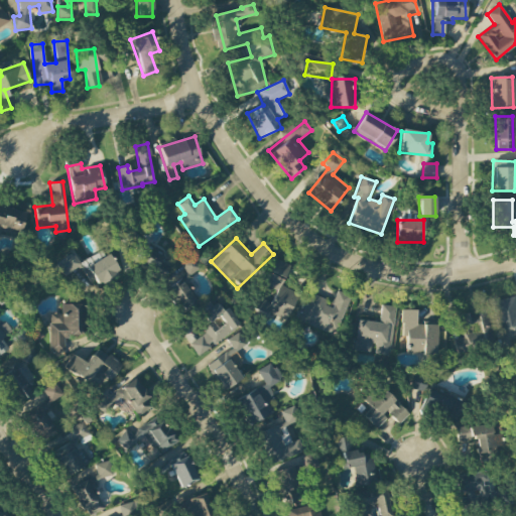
[(80,264),(72,253),(54,265),(63,277),(81,265),(97,287),(119,271),(102,248),(80,264)]
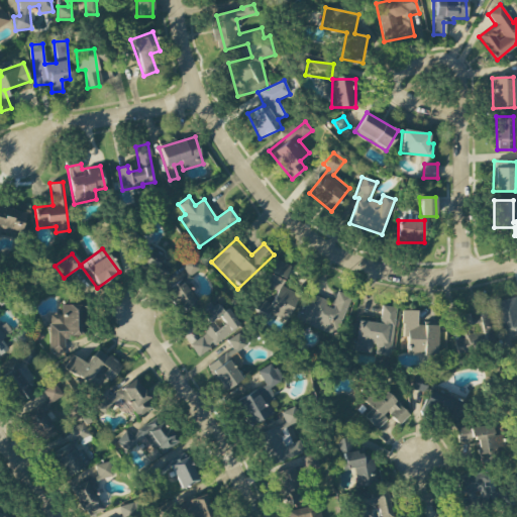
[(161,264),(162,252),(138,249),(135,270),(165,274),(166,264),(161,264)]
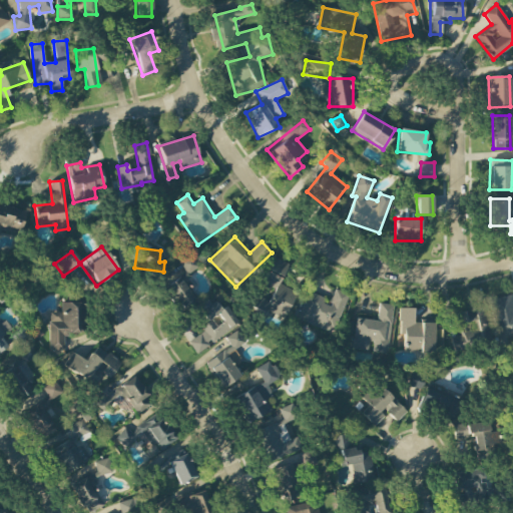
[(189,275),(198,266),(188,254),(179,263),(189,275)]
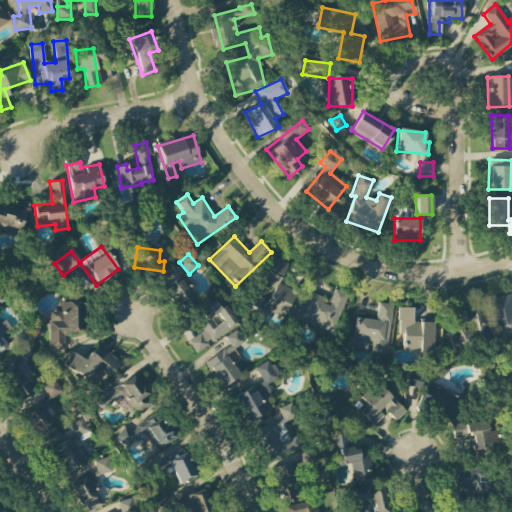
[(278,284),(288,263),(273,257),(261,282),(274,289),(268,301),(256,296),(252,305),(283,320),(296,292),(278,284)]
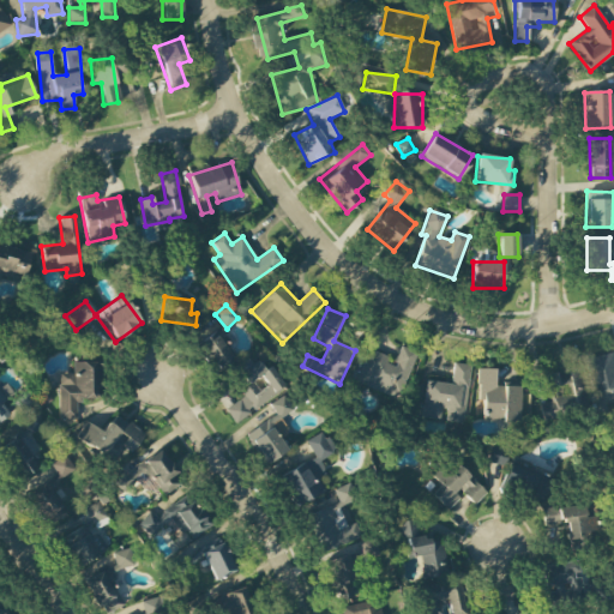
[(234,360),(217,335),(224,329),(215,314),(196,329),(202,338),(197,342),(216,372),(234,360)]
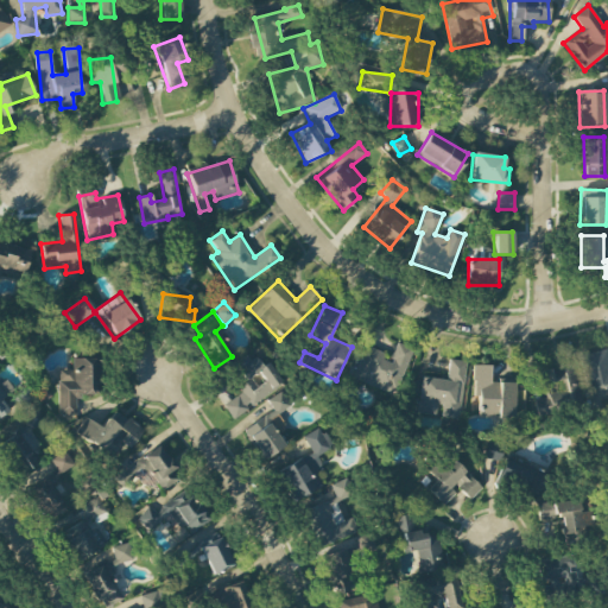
[(363,348),(352,380),(396,396),(412,350),(397,344),(392,359),(363,348)]
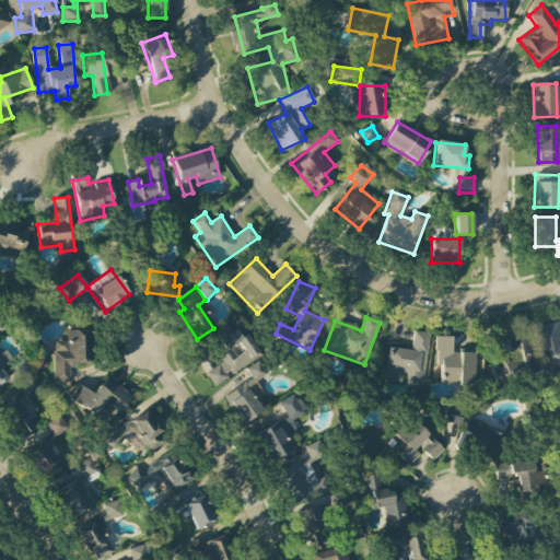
[(536,327),(544,369),(559,365),(559,327),(559,323),(536,327)]
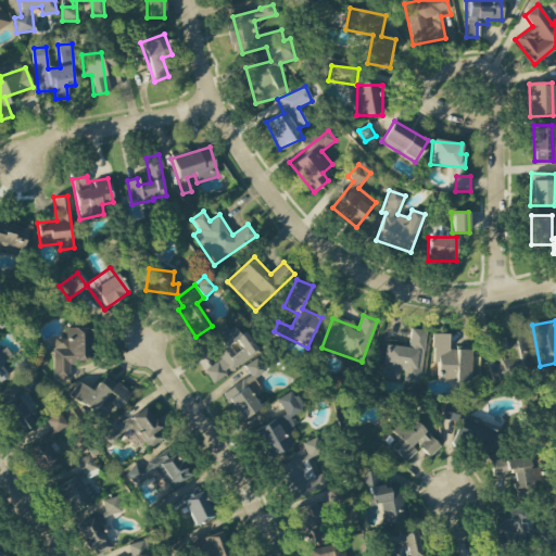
[(230,373),(257,353),(238,326),(211,345),(220,359),(203,371),(213,383),(229,371),(230,373)]
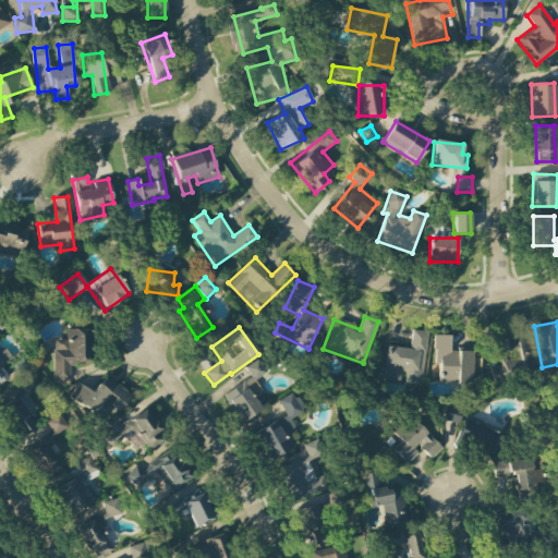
[(88,329),(67,329),(65,340),(53,340),(53,381),(70,381),(70,363),(87,363),(88,329)]
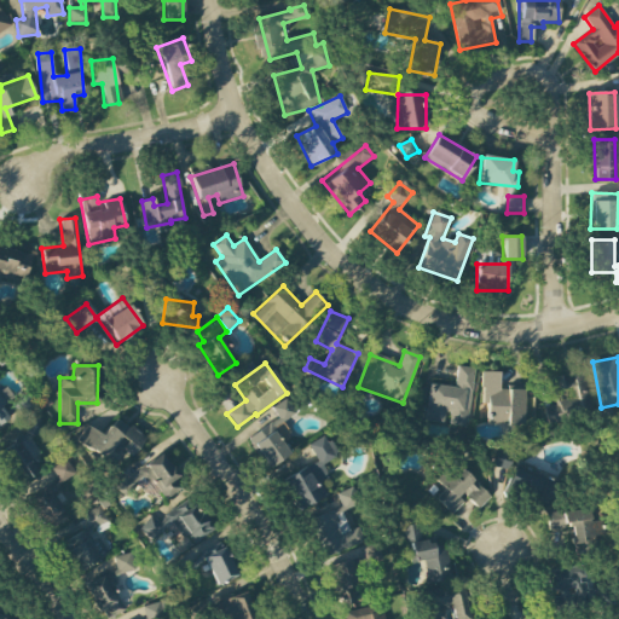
[(474,369),(457,366),(455,387),(429,385),(424,421),(446,423),(446,424),(468,427),(474,369)]
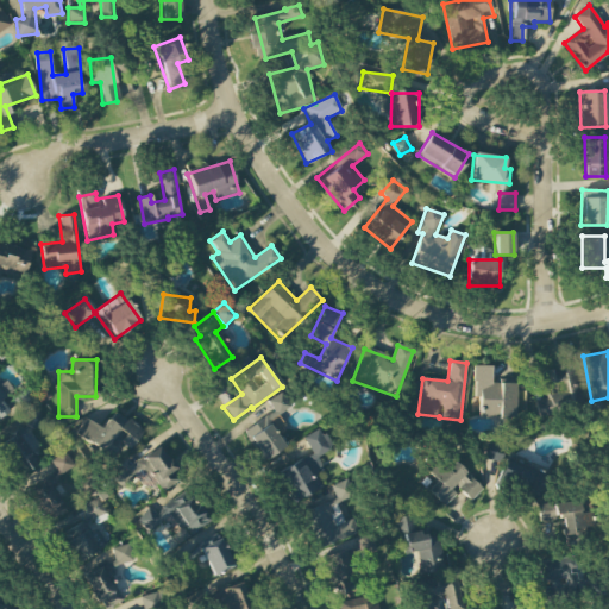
[(490,366),(473,365),(473,397),(481,399),(479,415),(500,416),(500,419),(516,419),(516,384),(490,383),(490,366)]
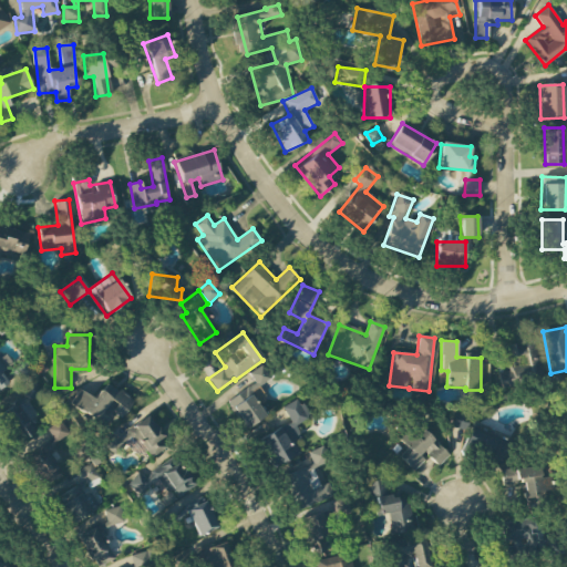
[(507,372),(500,373),(500,384),(536,383),(535,341),(506,342),(507,372)]
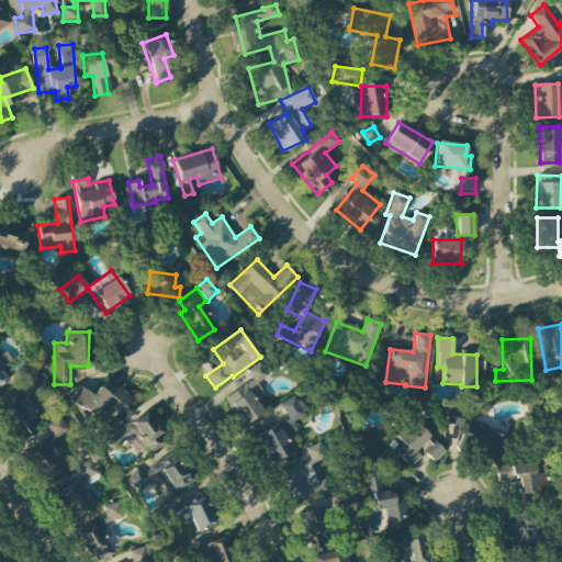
[(242,426),(262,413),(256,402),(263,396),(256,383),(269,375),(260,362),(247,370),(253,380),(224,397),(242,426)]
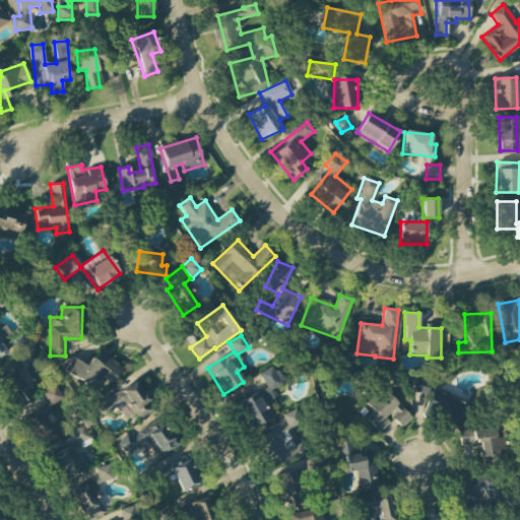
[(121,367),(98,350),(86,367),(73,358),(65,370),(101,395),(121,367)]
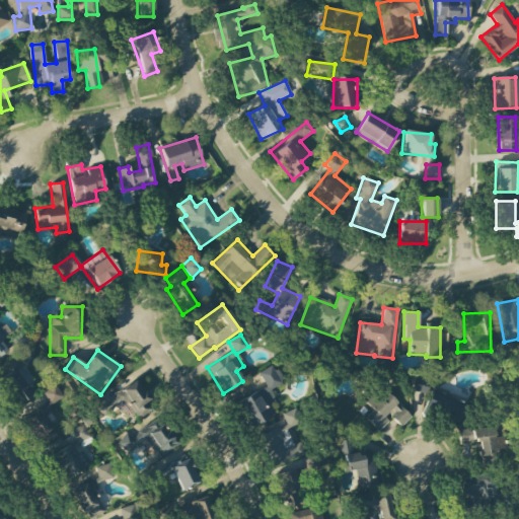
[(0,387),(6,396),(7,395),(14,406),(25,399),(20,391),(34,381),(22,363),(0,377),(0,387)]
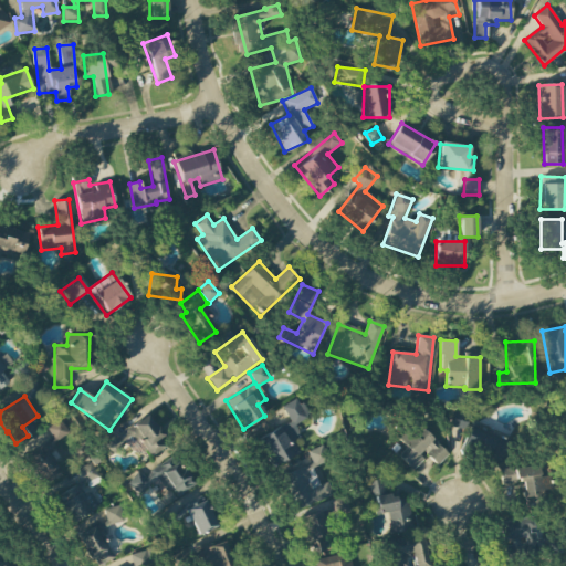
[(290,421),(258,439),(273,468),(299,454),(292,442),(301,437),(294,425),(308,417),(299,398),(282,407),(290,421)]
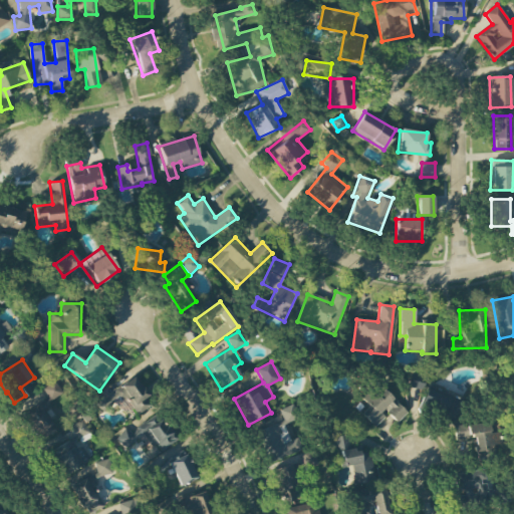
[(138,415),(153,405),(134,377),(107,397),(105,394),(94,401),(102,412),(115,403),(124,415),(133,409),(138,415)]
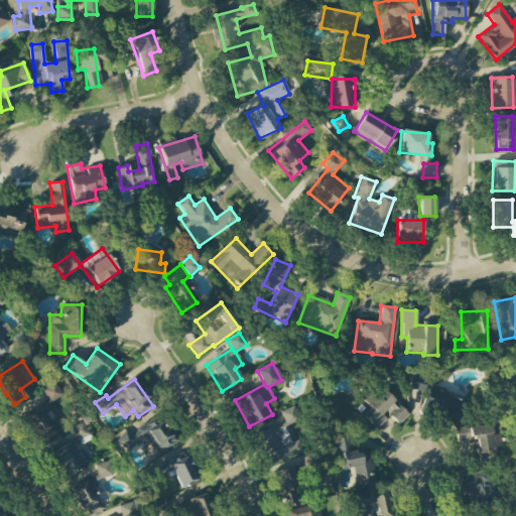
[(408,414),(378,385),(355,410),(376,429),(388,416),(398,425),(408,414)]
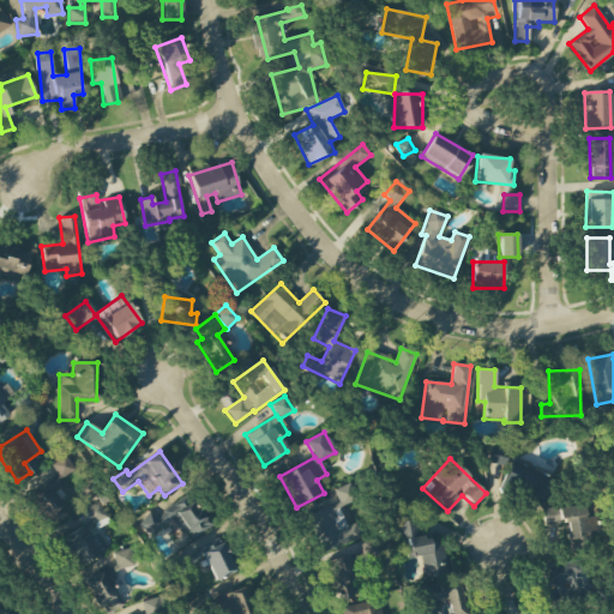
[(530,493),(531,488),(533,488),(537,475),(512,465),(505,485),(530,493)]
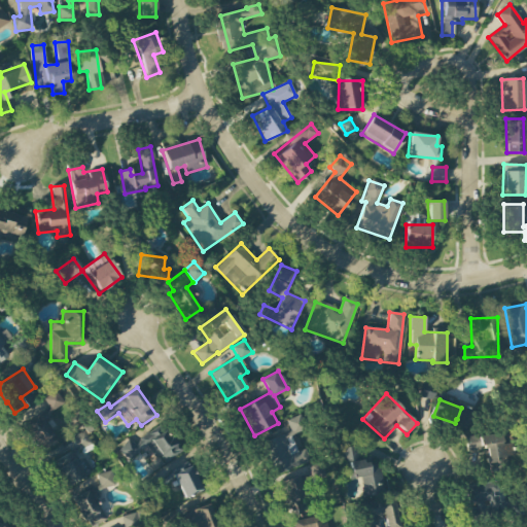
[(309,462),(305,451),(297,453),(290,435),(306,430),(300,416),(286,420),(291,432),(264,443),(276,475),(309,462)]
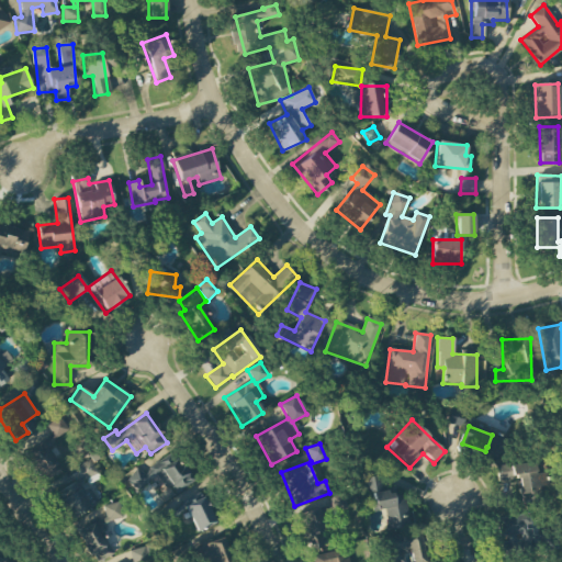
[(190,487),(182,458),(168,461),(168,460),(155,463),(164,495),(190,487)]
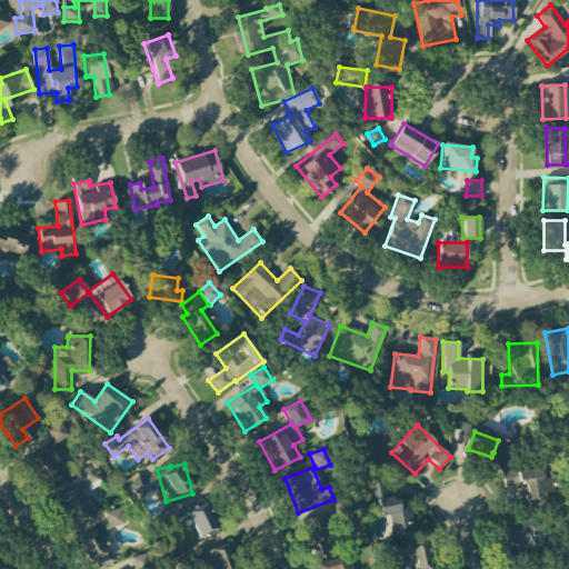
[(55,499),(71,527),(99,510),(87,489),(90,487),(100,481),(90,465),(77,472),(83,482),(55,499)]
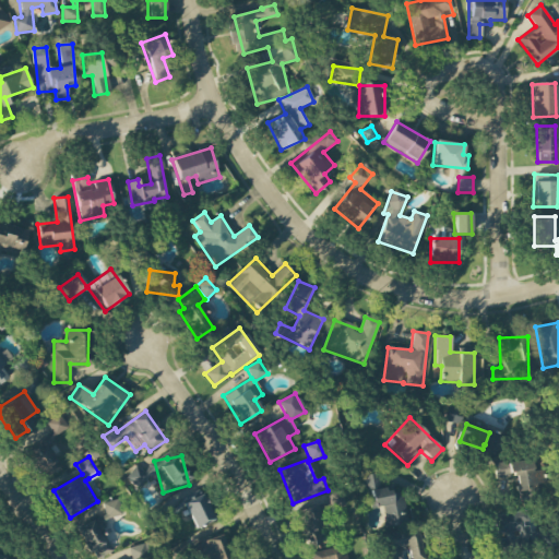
[(532,472),(531,461),(494,463),(495,480),(514,479),(515,491),(525,491),(525,485),(543,484),(543,471),(532,472)]
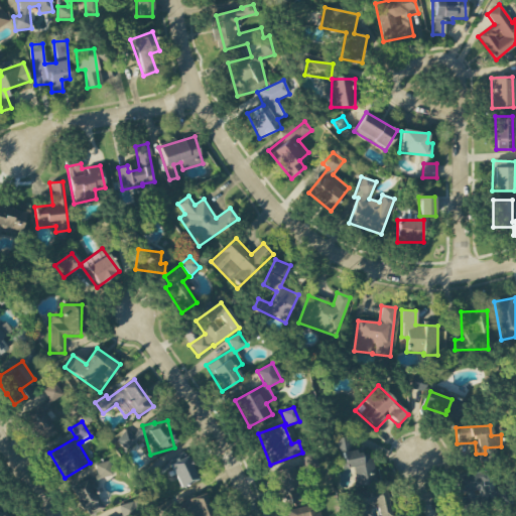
[(116,443),(129,450),(137,438),(124,430),(116,443)]
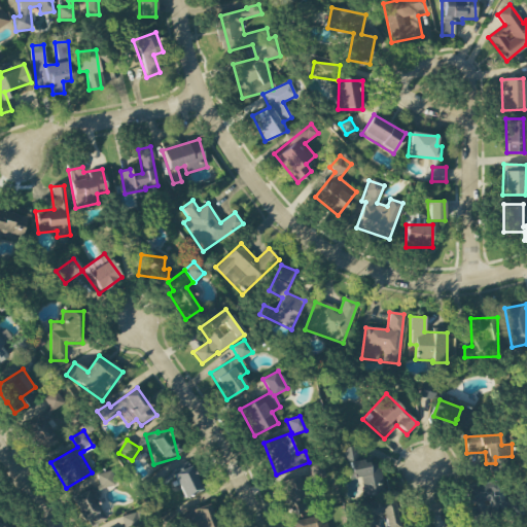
[(363,496),(385,492),(379,461),(360,464),(356,446),(343,449),(348,480),(360,478),(363,496)]
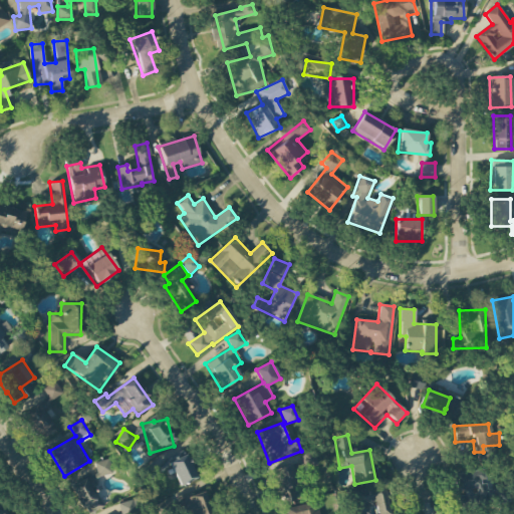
[(169,458),(178,486),(197,480),(188,452),(169,458)]
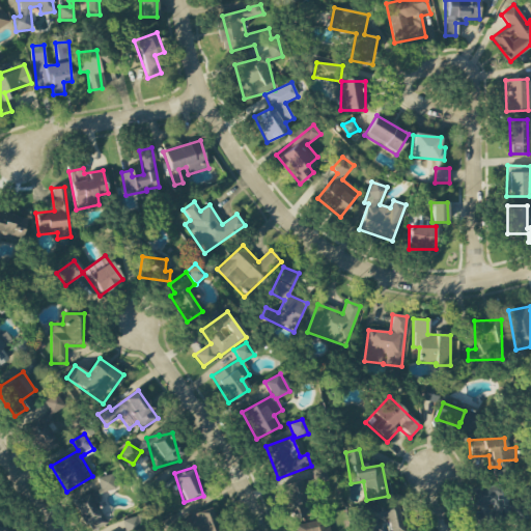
[(95,478),(100,493),(118,488),(114,474),(95,478)]
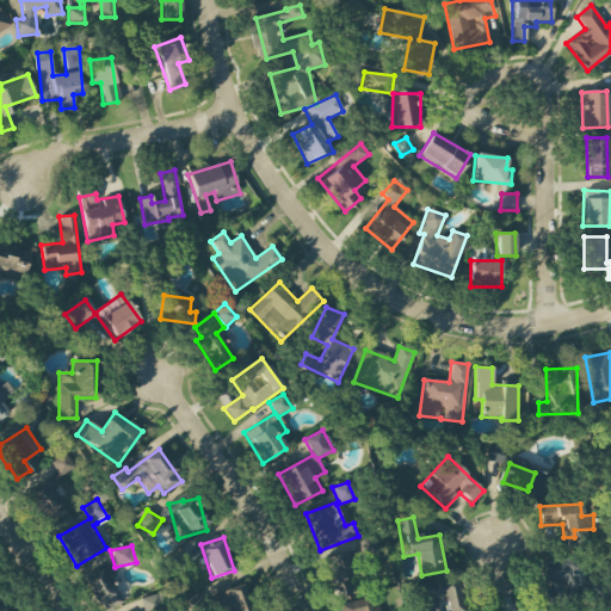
[(337,599),(357,593),(345,555),(325,561),(337,599)]
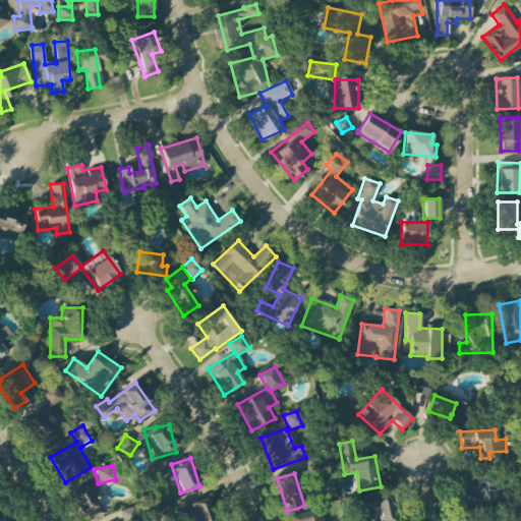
[(469,498),(470,509),(501,505),(498,476),(460,480),(462,498),(469,498)]
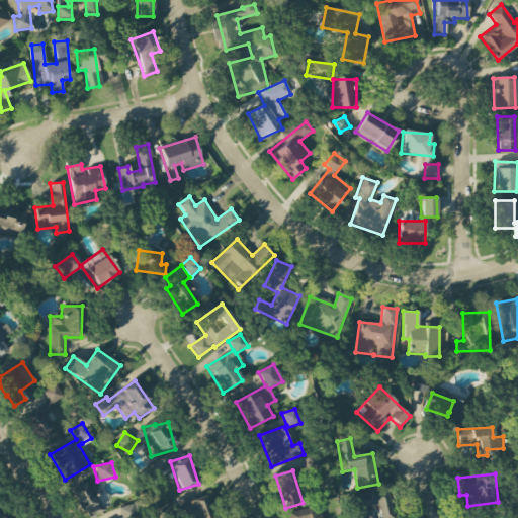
[(72,492),(86,517),(92,517),(102,512),(87,484),(72,492)]
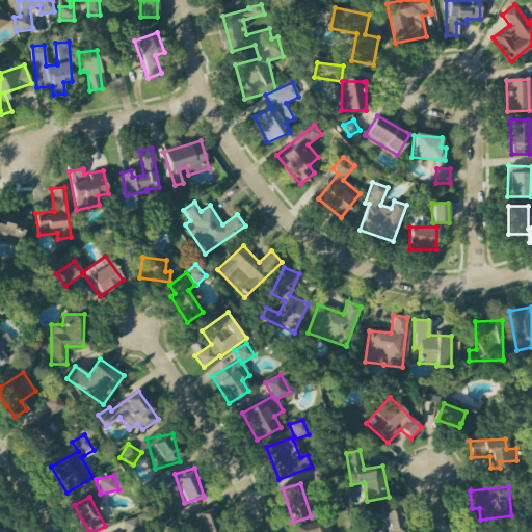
[(403,531),(400,507),(363,512),(365,531),(380,531),(379,522),(389,520),(390,531),(403,531)]
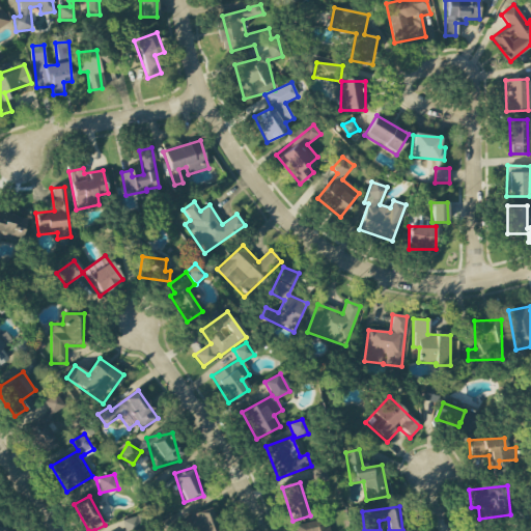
[(219,530),(212,508),(185,518),(189,530),(219,530)]
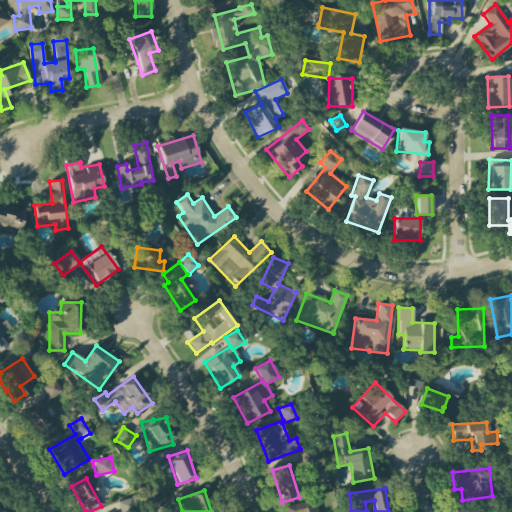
[(283,507),(284,511),(317,511),(315,500),(283,507)]
